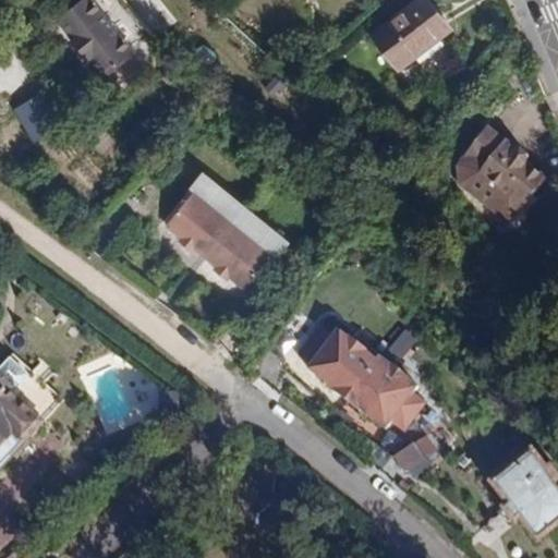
[(84,0),(80,0),(51,24),(99,80),(130,53),(84,0)]
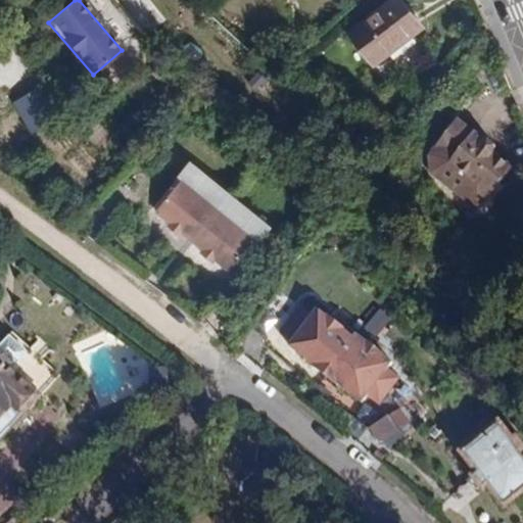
[(145,0),(143,0),(136,6),(151,25),(160,17),(145,0)]
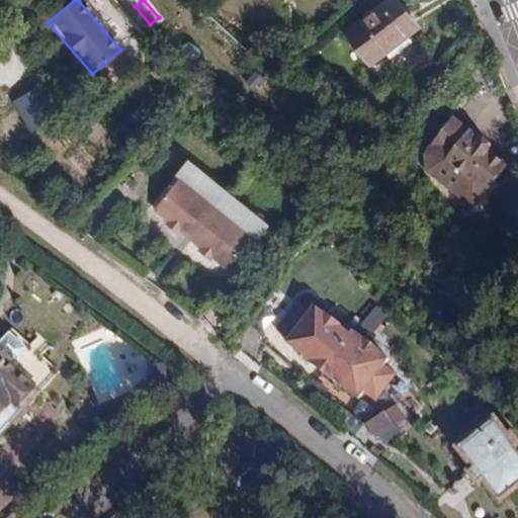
[(421,50),(408,35),(419,26),(397,0),(390,0),(348,34),(372,64),(384,55),(398,69),(421,50)]
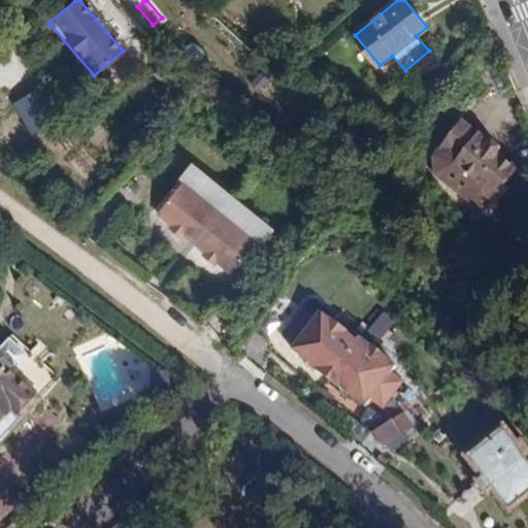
[(42,88),(13,103),(30,134),(59,118),(42,88)]
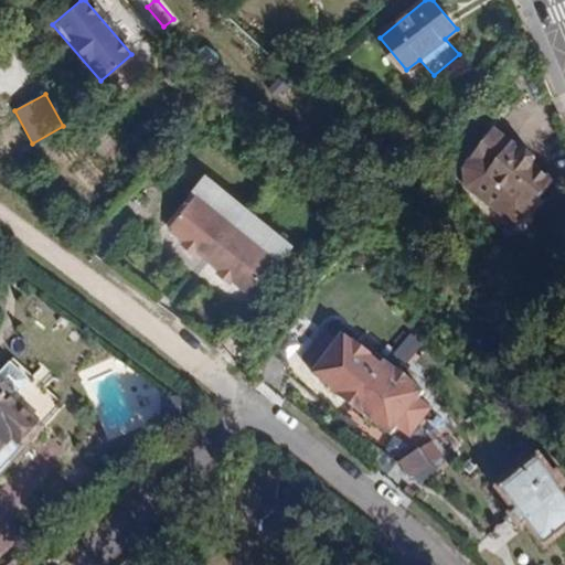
[(536,156),(523,146),(520,150),(494,129),(460,170),(450,183),(492,217),(500,209),(516,221),(552,178),(532,161),(536,156)]
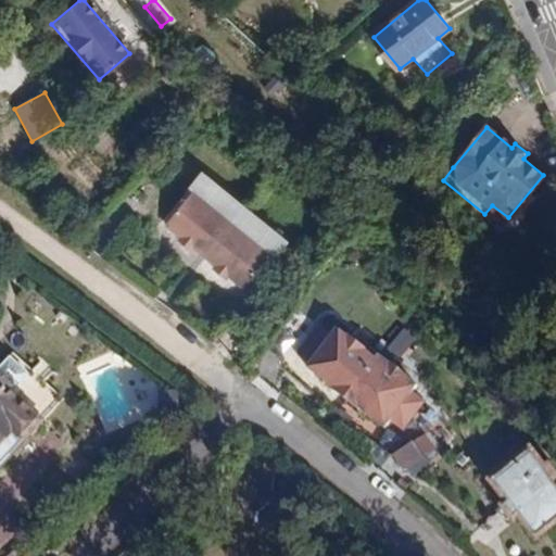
[(282,239),(205,178),(166,227),(243,288),(282,239)]
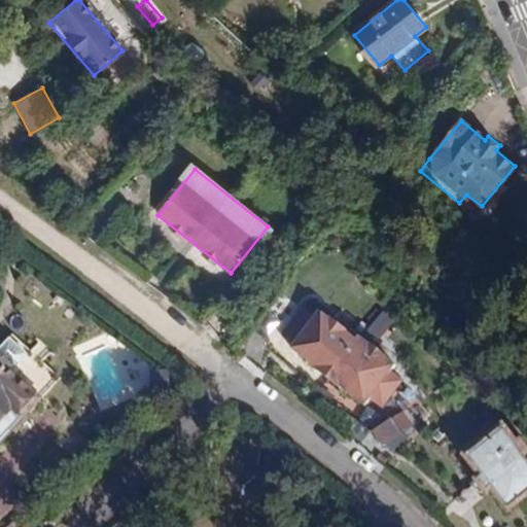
[(291,343),(318,308),(305,299),(279,334),(291,343)]
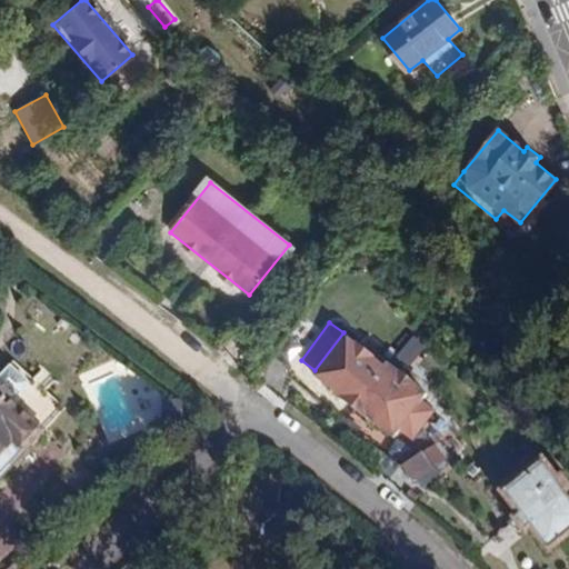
[(315,370),(312,373),(345,397),(341,401),(366,419),(392,439),(398,431),(411,441),(433,411),(420,400),(426,392),(343,332),(315,370)]
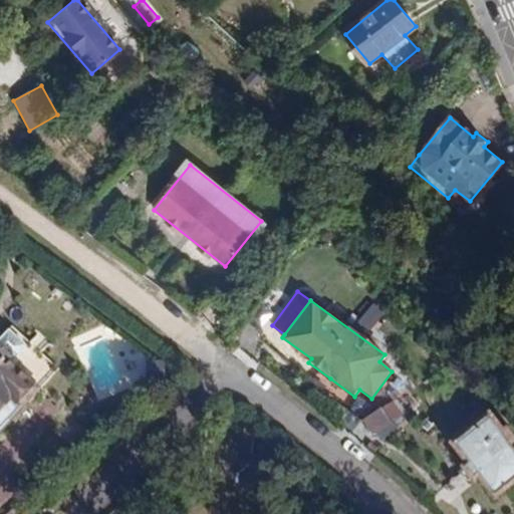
[(76,345),(95,397),(120,388),(108,356),(111,354),(103,334),(76,345)]
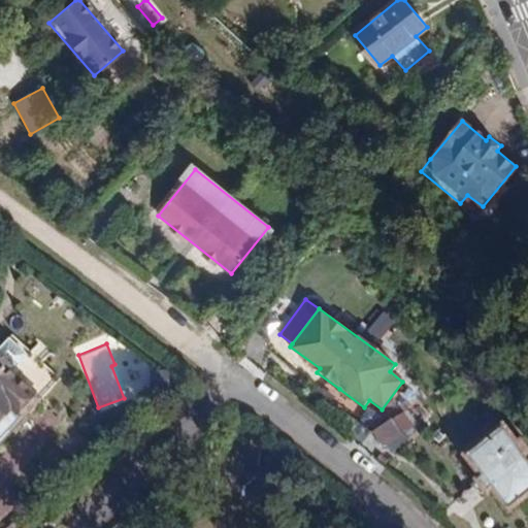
[(0,358),(0,441),(39,398),(6,370),(9,367),(0,358)]
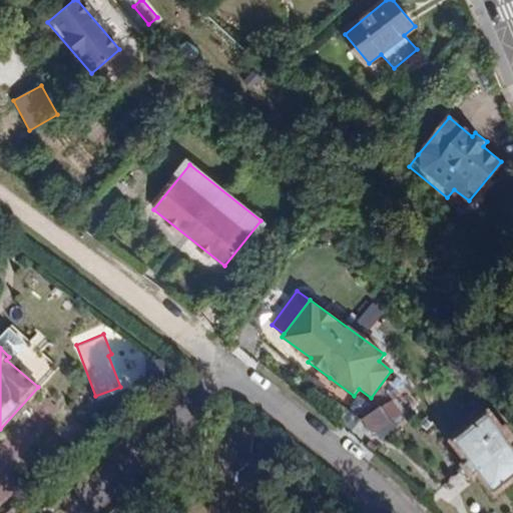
[(363,417),(373,440),(409,424),(399,402),(363,417)]
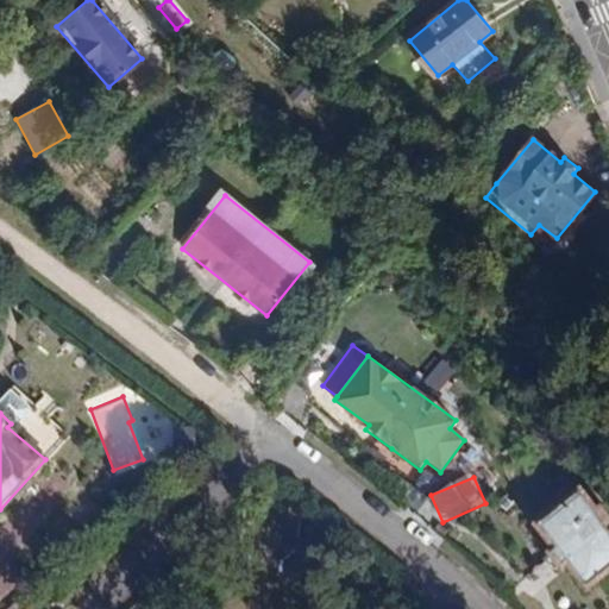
[(557,551),(552,556),(564,571),(569,566),(588,590),(608,572),(608,525),(581,490),(537,527),(557,551)]
